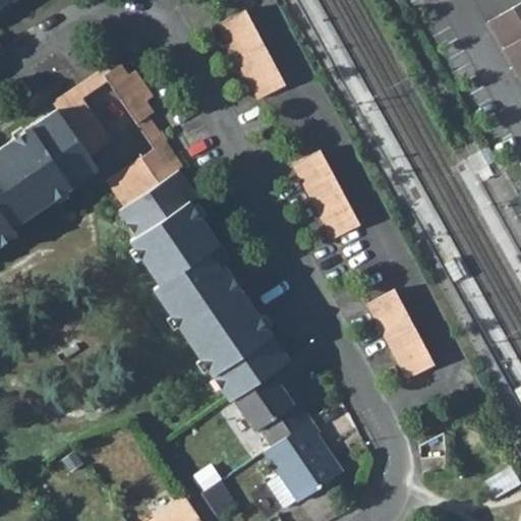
[(520,1),(486,21),(518,76),(520,74),(520,1)]
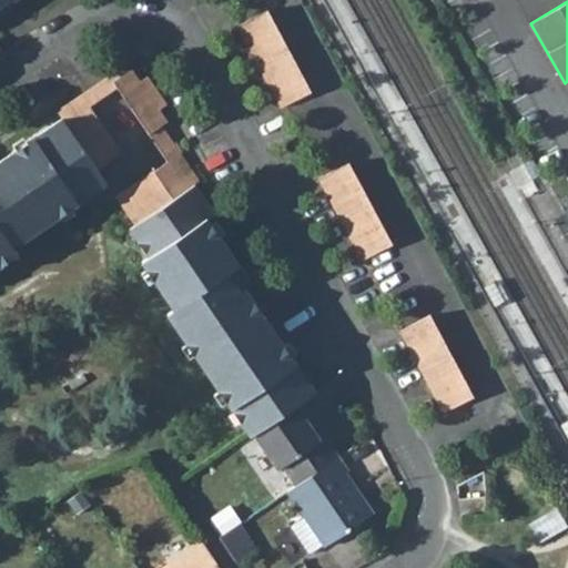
[(237,26),(282,108),(312,91),(267,9),(237,26)]
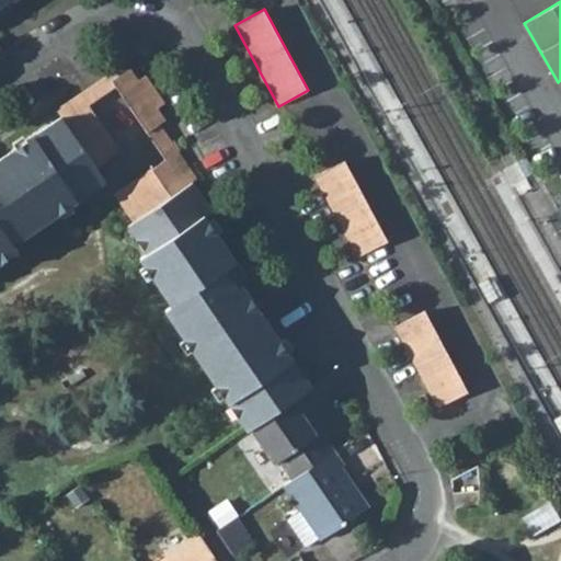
[(80,91),(90,105),(116,87),(112,80),(121,75),(115,67),(80,91)]
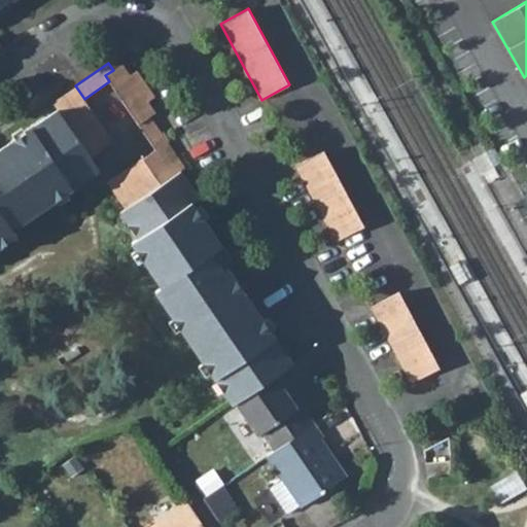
[(109,81),(138,125),(151,116),(156,112),(148,101),(155,97),(137,70),(131,75),(123,64),(113,70),(105,75),(109,81)]
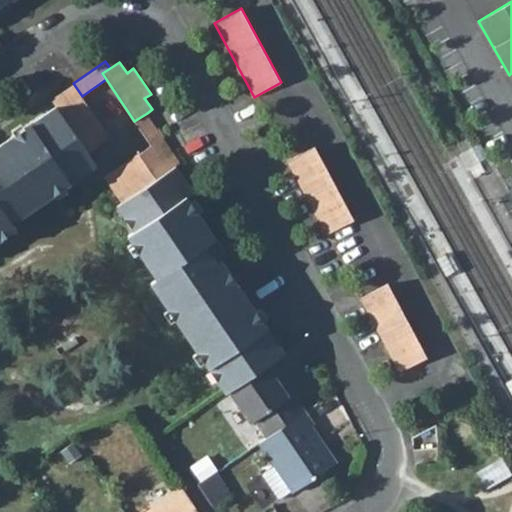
[(0,241),(17,230),(13,223),(97,166),(87,151),(110,136),(82,96),(73,83),(51,99),(56,105),(0,143),(0,241)]
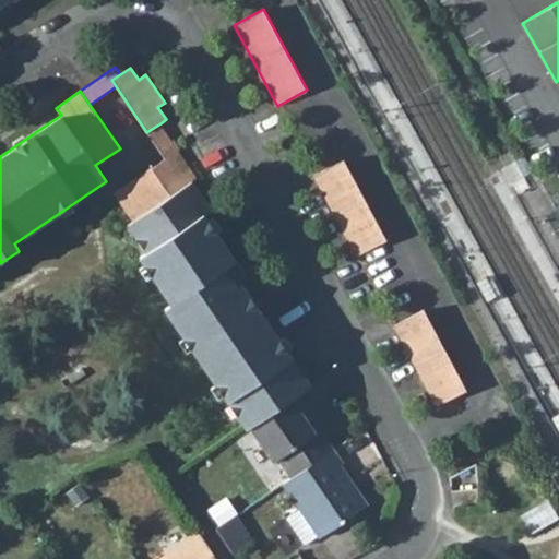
[(155,145),(165,159),(179,150),(168,135),(161,123),(146,132),(155,145)]
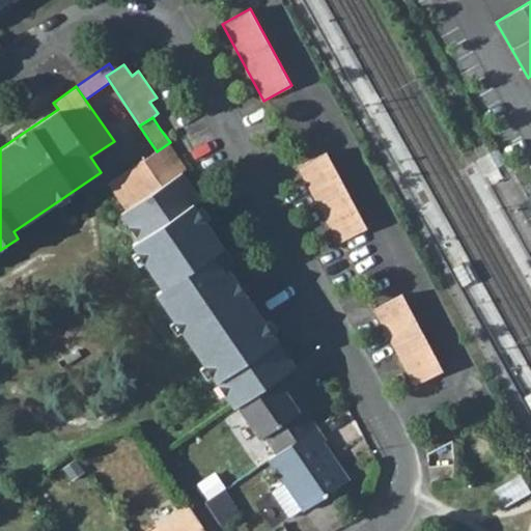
[(156,294),(233,408),(238,404),(283,374),(297,366),(229,268),(225,270),(214,254),(224,247),(195,202),(201,198),(183,171),(188,168),(170,142),(157,151),(107,183),(127,210),(120,215),(138,240),(132,245),(162,289),(156,294)]
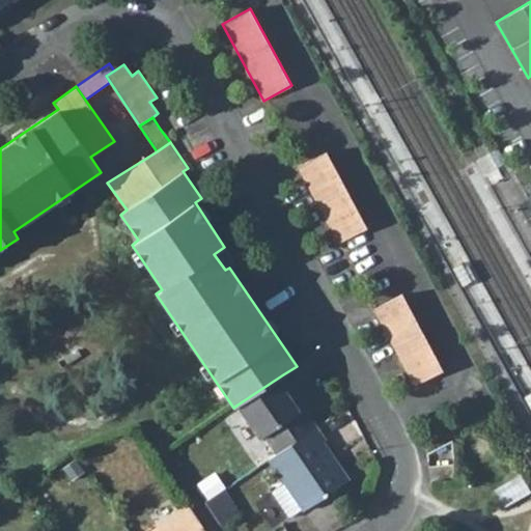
[(488,154),(497,167),(505,162),(497,148),(488,154)]
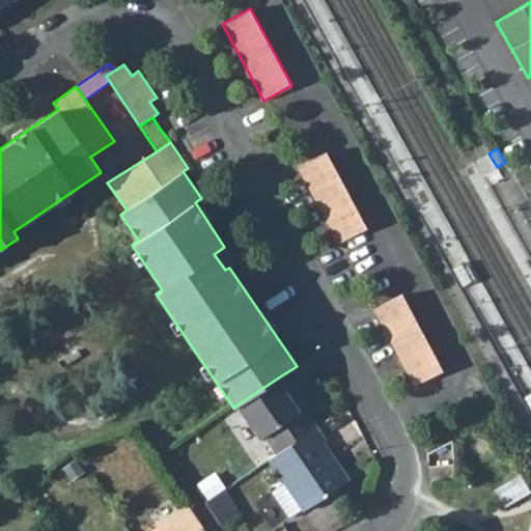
[(298,167),(340,243),(368,227),(326,151),(298,167)]
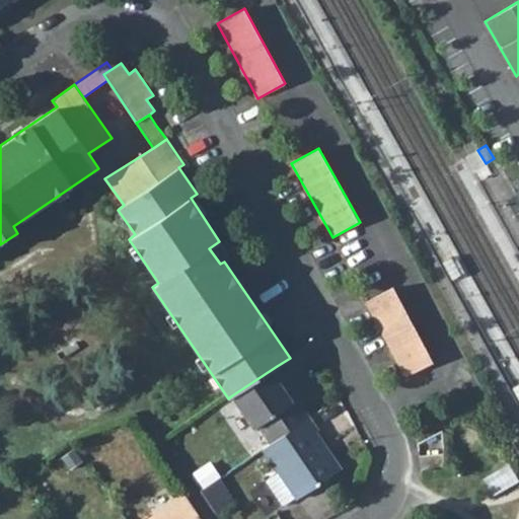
[(209,248),(220,264),(224,262),(230,256),(219,241),(209,248)]
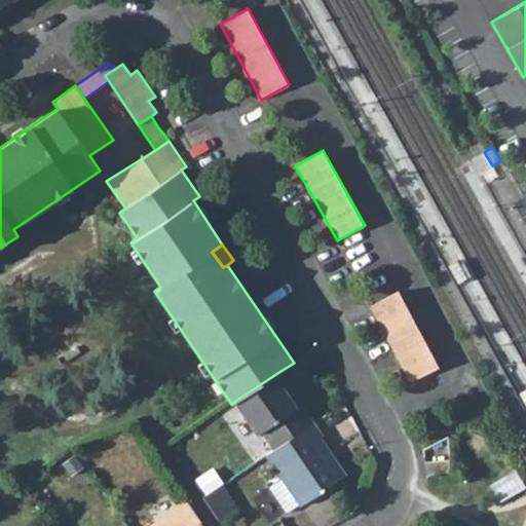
[(370,306),(412,381),(440,366),(398,292),(370,306)]
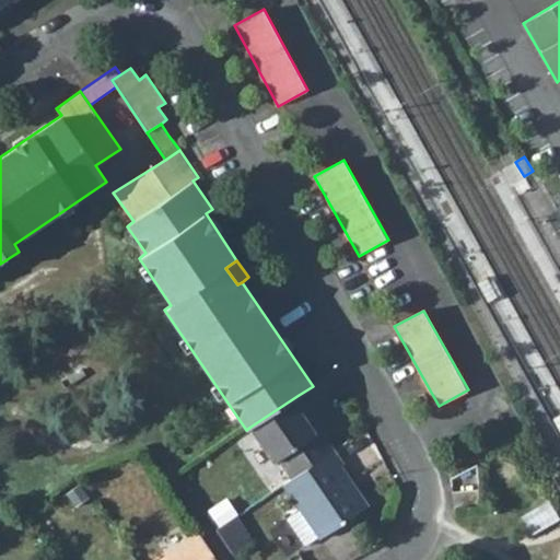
[(279,459),(292,478),(335,451),(321,431),(316,434),(307,420),(312,418),(314,416),(299,395),(251,427),(275,462),(279,459)]
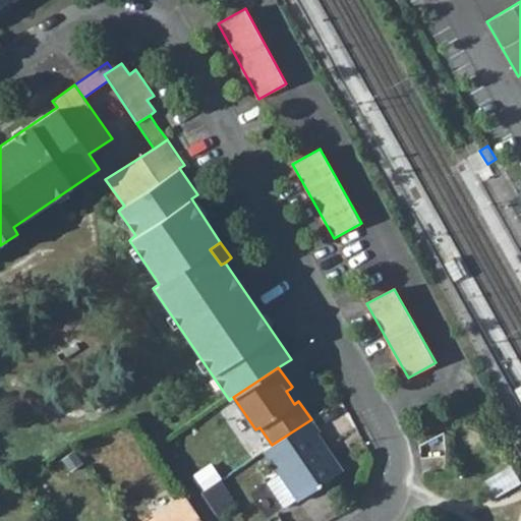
[(286,391),(294,404),(298,401),(290,389),(286,391)]
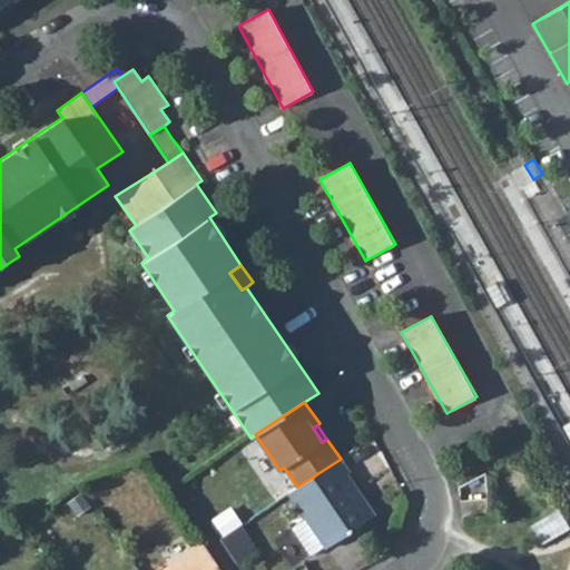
[(324,546),(326,548),(370,519),(354,494),(359,492),(345,473),(350,471),(341,459),(297,487),(288,493),(305,519),(324,546)]
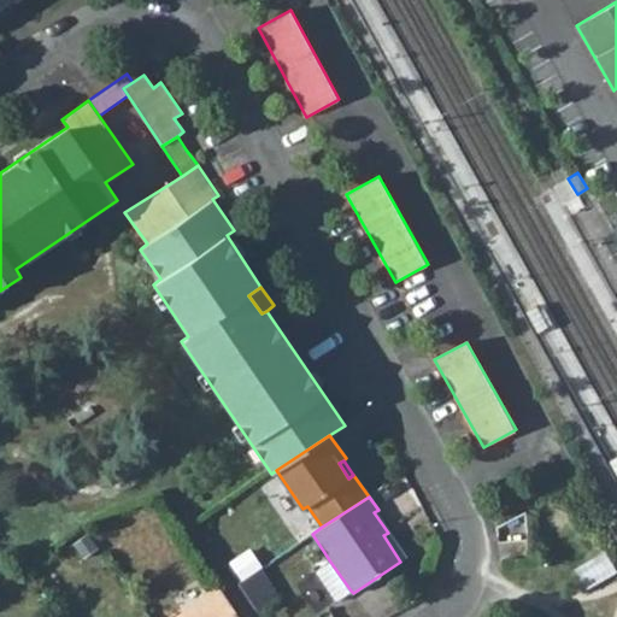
[(383,535),(400,562),(406,558),(389,532),(388,533),(383,535)]
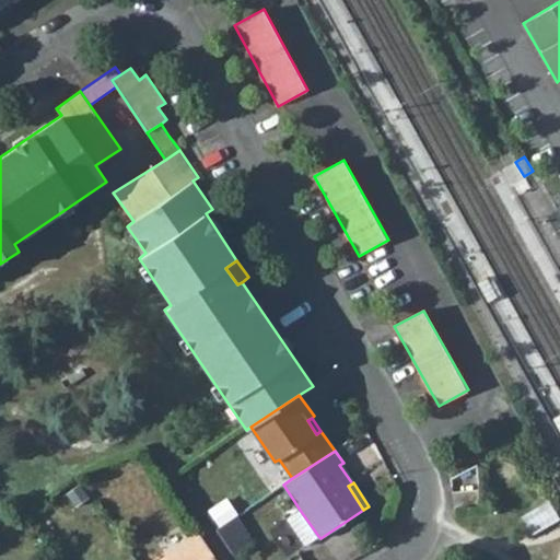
[(559,517),(552,501),(524,513),(532,531),(559,518),(559,517)]
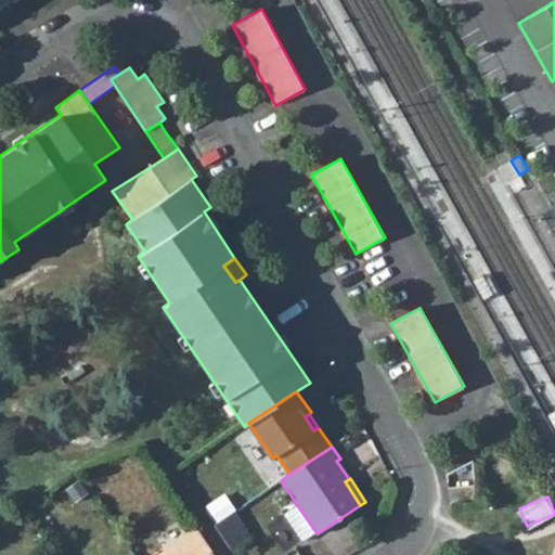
[(284,514),(301,541),(315,531),(297,505),(284,514)]
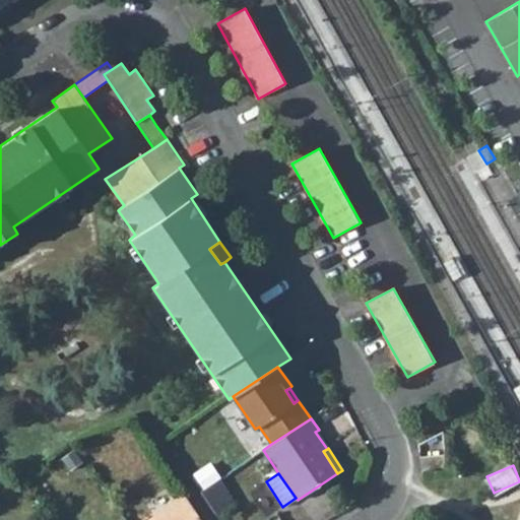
[(212,490),(220,503),(234,495),(225,481),(212,490)]
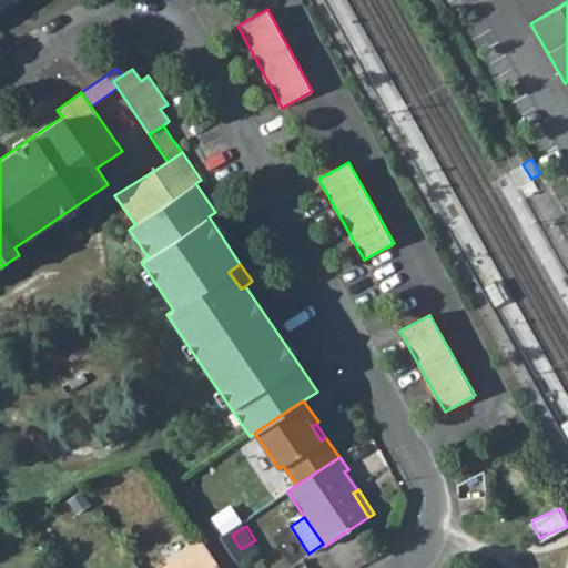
[(220,567),(201,541),(161,567),(220,567)]
